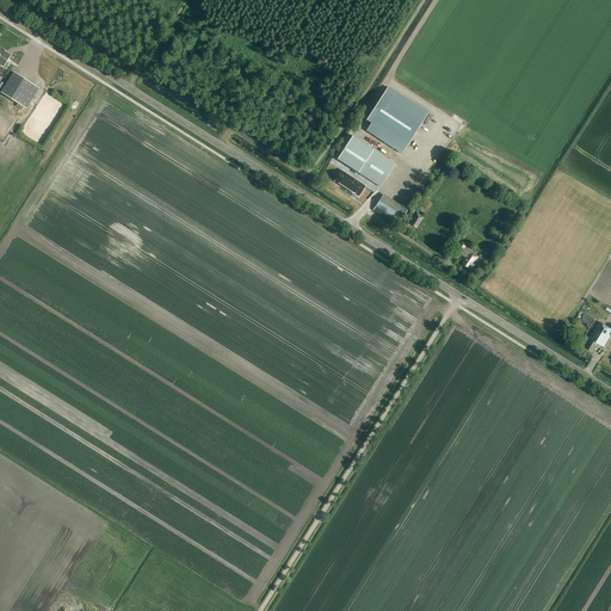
[(4,54),(0,50),(0,63),(4,67),(11,56),(5,53),(4,54)]
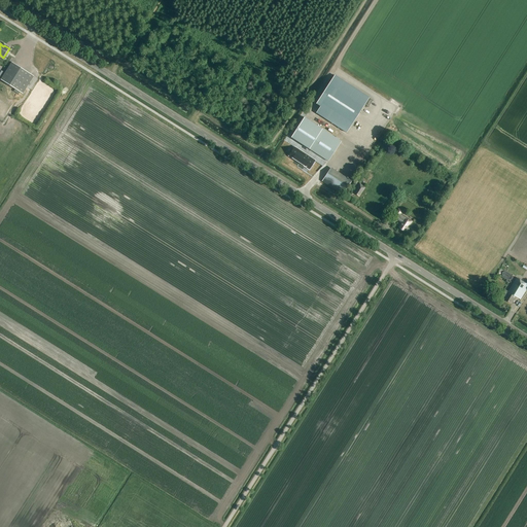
[(23,94),(34,77),(12,63),(1,80),(23,94)]
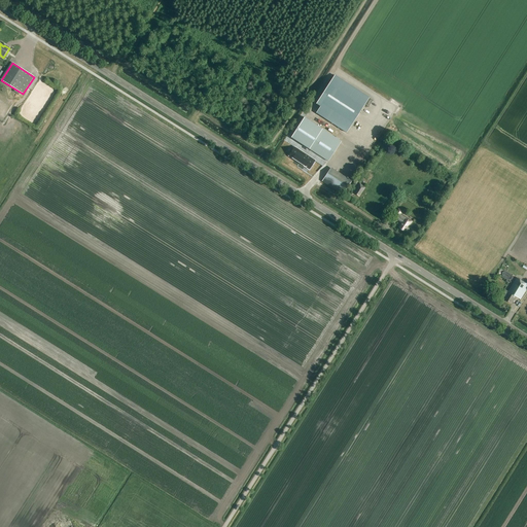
[(320,107),(316,113),(347,133),(364,105),(369,107),(373,100),(335,75),(330,82),(316,104),(320,107)]
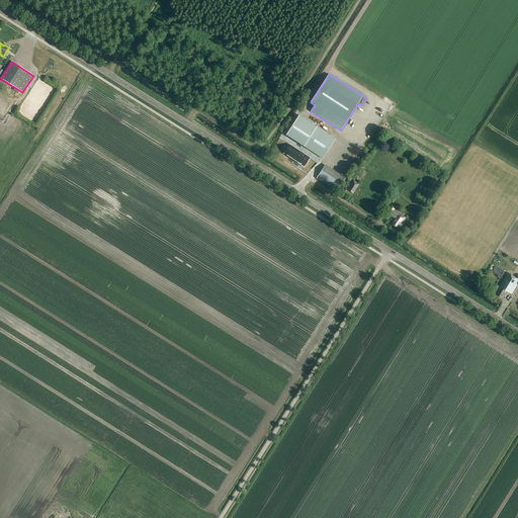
[(289,132),(287,136),(289,137),(295,141),(297,142),(303,146),(310,150),(316,154),(322,159),(335,139),(317,126),(310,122),(309,121),(299,115),(298,118),(294,124),(289,132)]
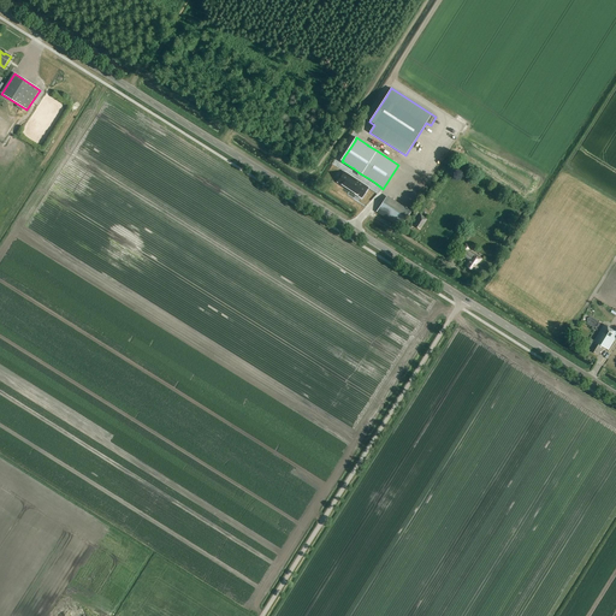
[(1,143),(10,153),(15,148),(6,138),(1,143)]
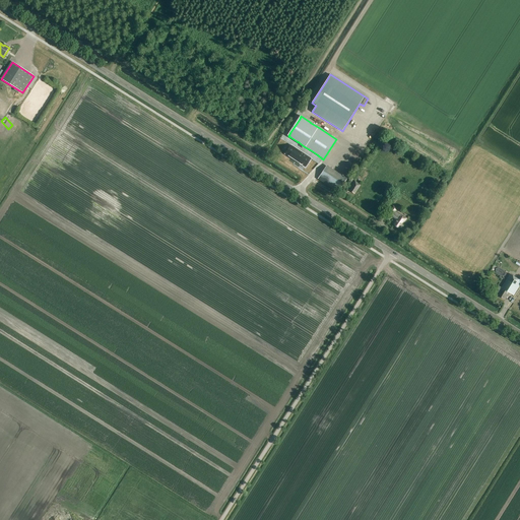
[(290,144),(284,152),(305,166),(311,157),(290,144)]
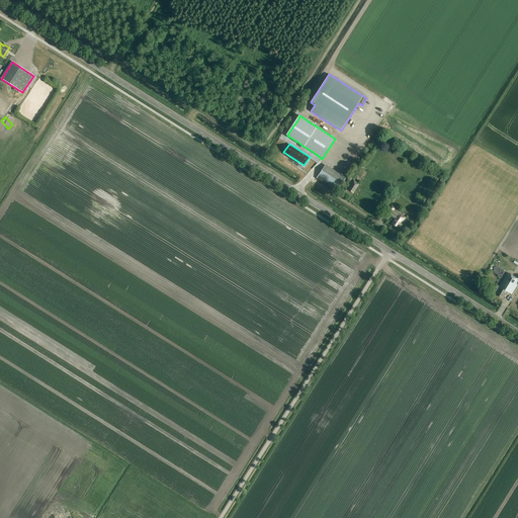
[(336,192),(345,178),(326,165),(316,179),(336,192)]
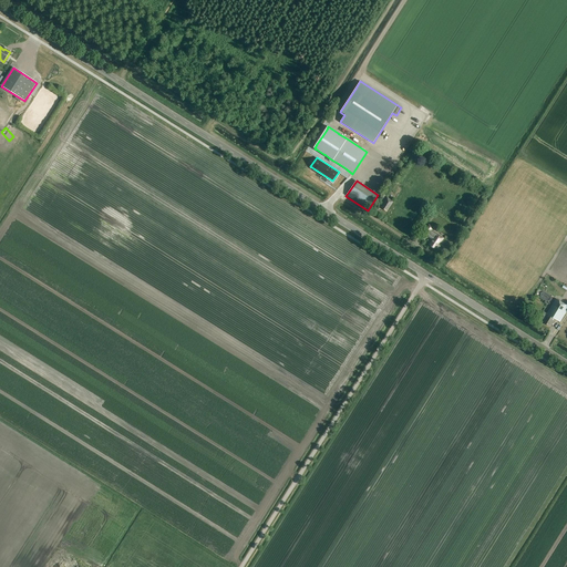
[(387,213),(393,203),(388,198),(381,208),(387,213)]
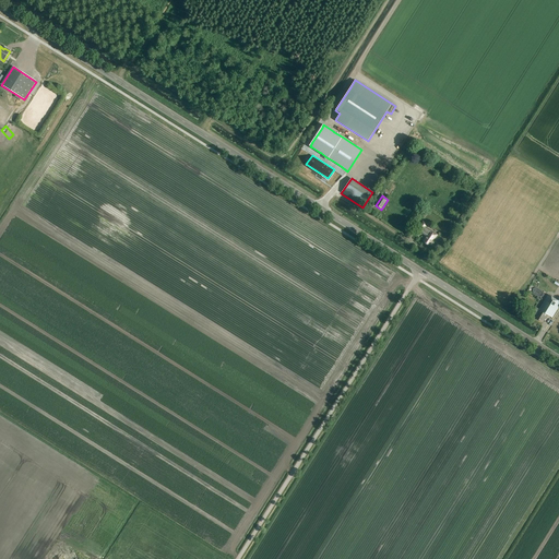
[(367,206),(371,210),(378,201),(373,198),(367,206)]
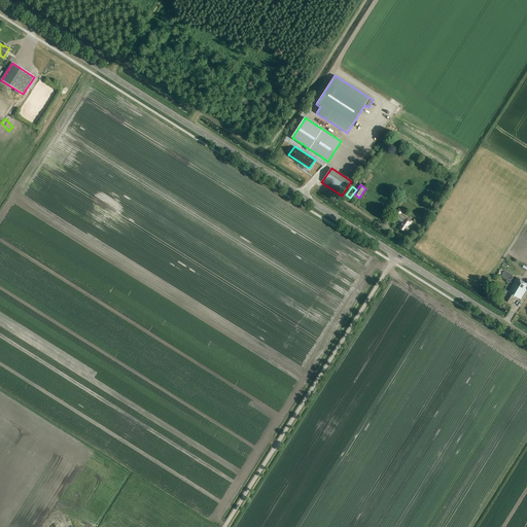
[(396,211),(393,216),(402,223),(399,229),(403,231),(405,230),(407,232),(410,227),(409,226),(412,221),(400,214),(396,211)]
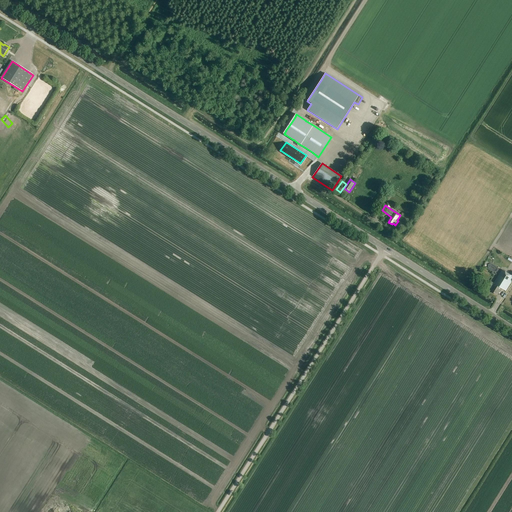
[(382,226),(388,220),(385,217),(383,220),(379,224),(382,226)]
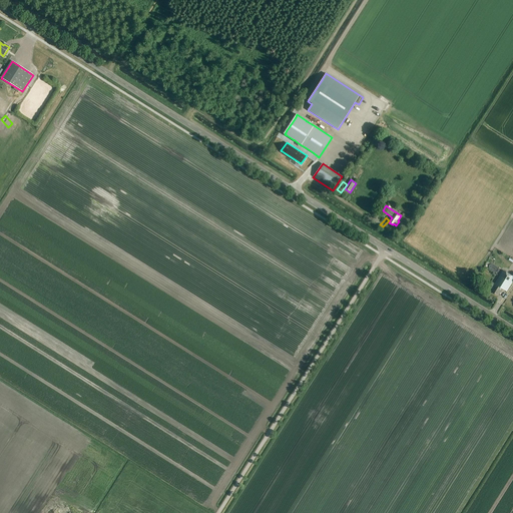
[(488,274),(490,270),(481,265),(479,270),(488,274)]
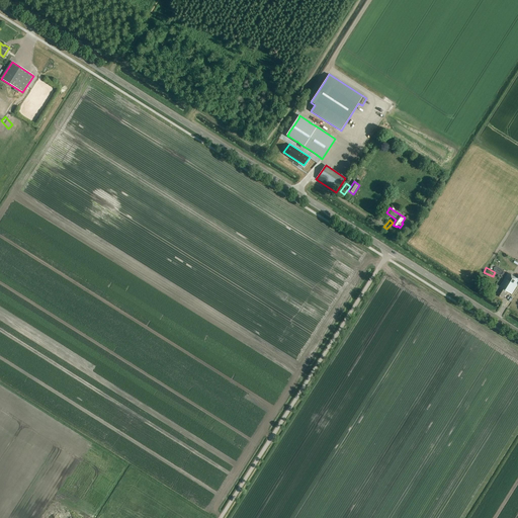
[(512,294),(517,283),(517,279),(508,273),(500,286),(501,287),(496,294),(503,299),(508,291),(512,294)]
